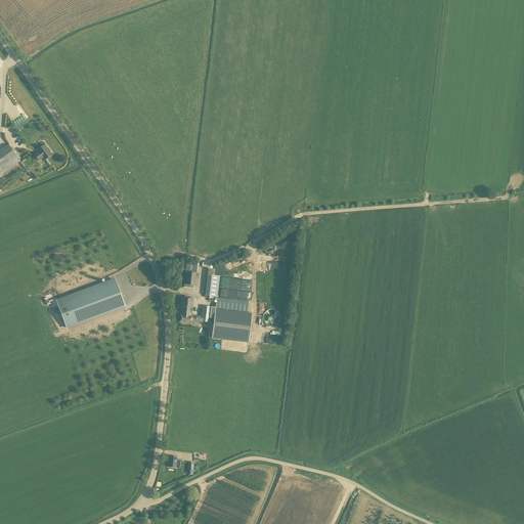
[(0,177),(22,163),(9,146),(0,153),(0,177)]
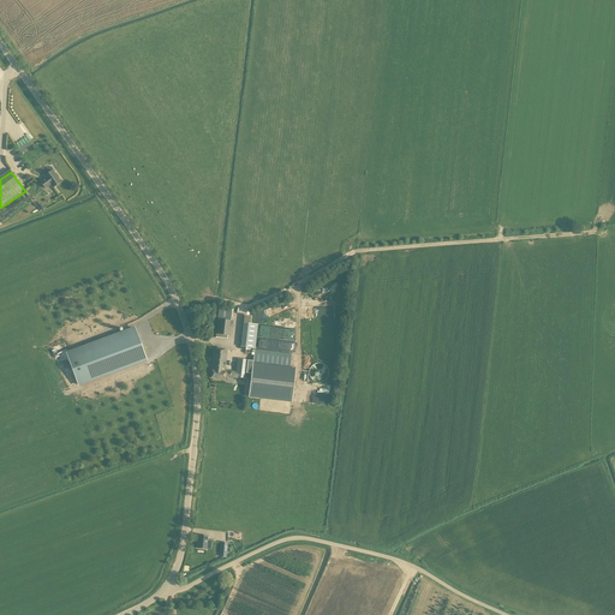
[(52,186),(54,190),(63,184),(54,172),(46,178),(48,180),(42,185),(47,190),(52,186)]
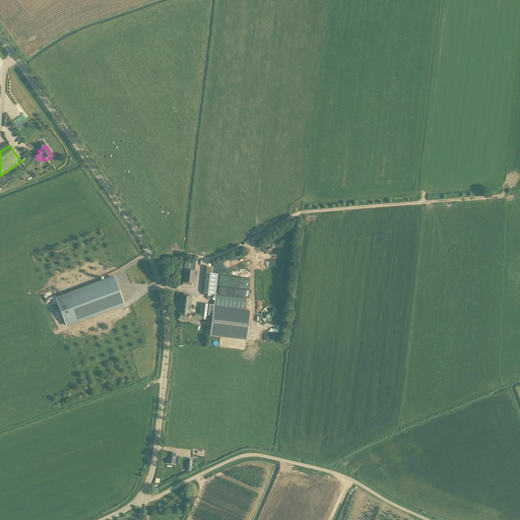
[(285,234),(278,236),(280,244),(288,242),(285,234)]
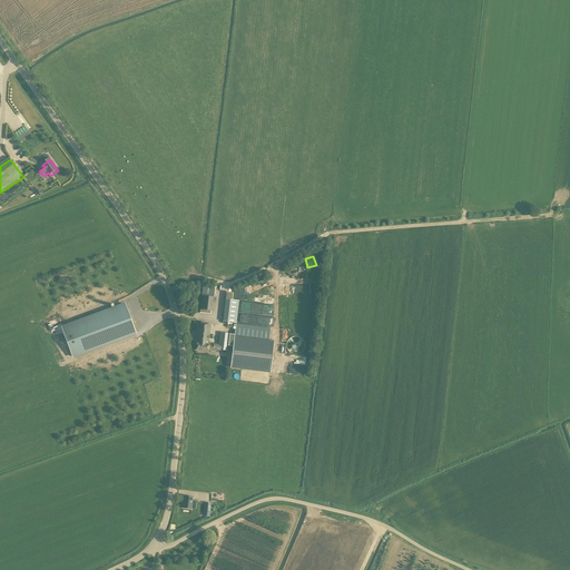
[(210,314),(212,310),(213,295),(214,295),(215,285),(203,284),(200,313),(210,314)]
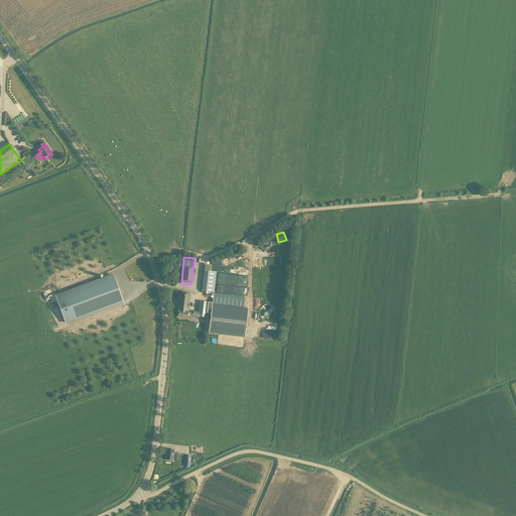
[(205,264),(204,271),(202,291),(214,292),(217,272),(210,271),(211,265),(205,264)]
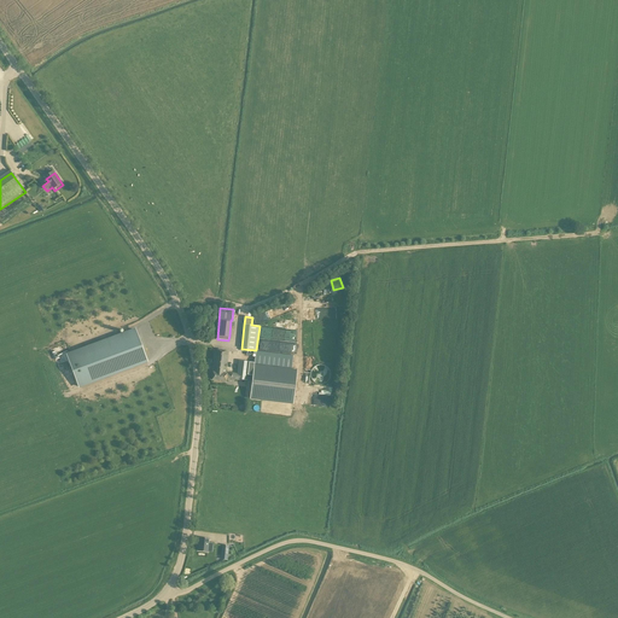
[(135,328),(66,354),(79,388),(147,362),(135,328)]
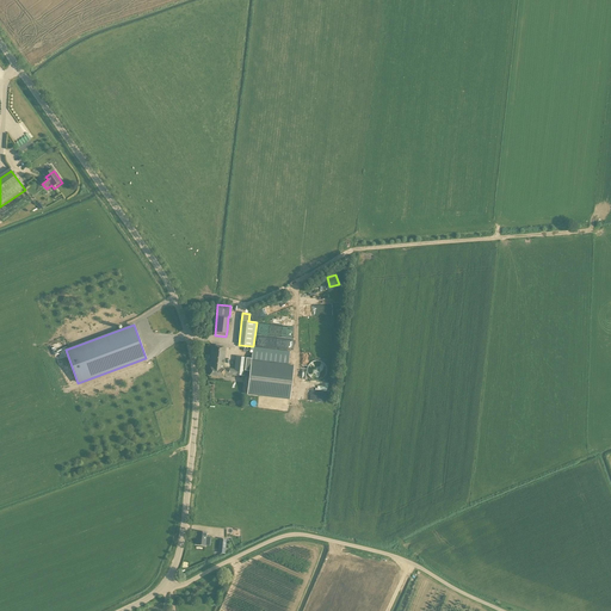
[(223,374),(233,375),(248,376),(247,394),(290,399),(294,365),(289,364),(290,352),(253,347),(253,350),(250,350),(250,353),(253,353),(252,363),(246,362),(246,357),(235,356),(234,368),(224,366),(227,347),(213,346),(210,375),(223,377),(223,374)]
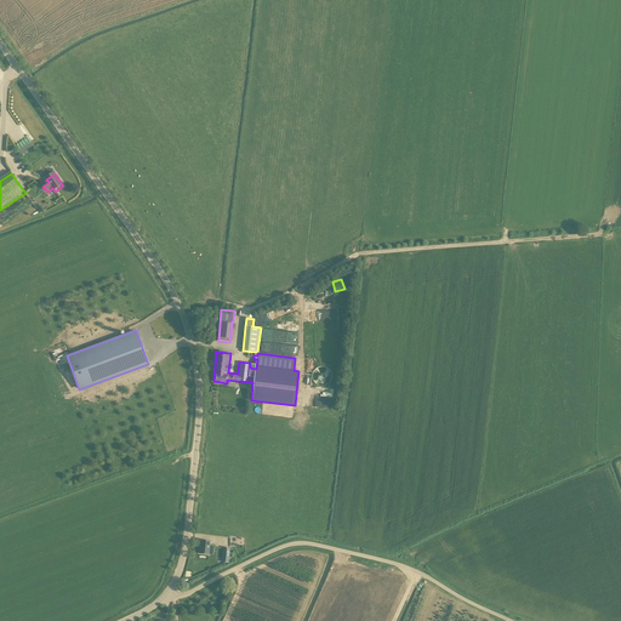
[(313,374),(312,376),(312,379),(313,381),(314,382),(315,385),(318,386),(320,386),(323,386),(325,386),(328,385),(330,383),(331,381),(331,379),(332,376),(331,374),(330,371),(329,369),(328,368),(325,366),(323,366),(319,366),(318,368),(315,369),(313,371),(313,374)]
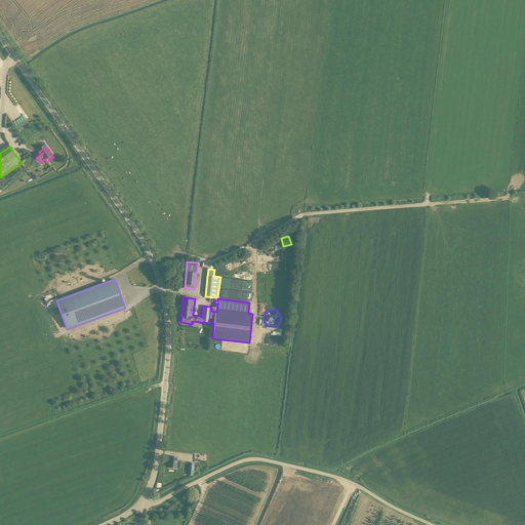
[(280,345),(281,329),(275,328),(274,335),(264,335),(264,344),(280,345)]
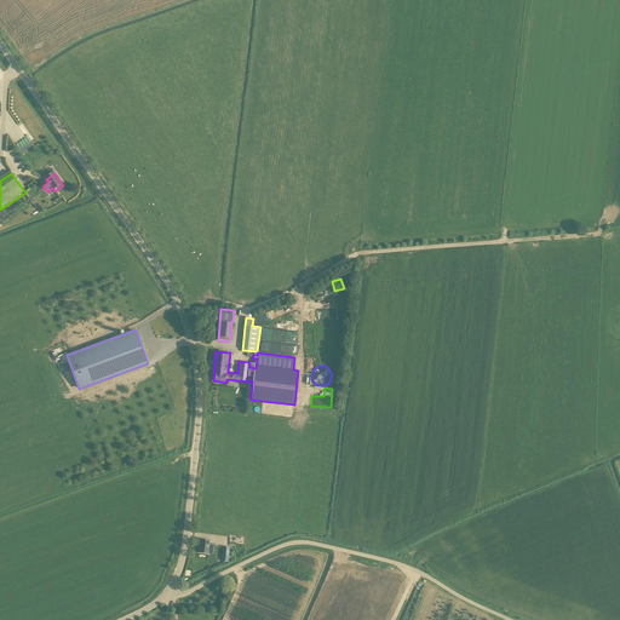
[(210,540),(201,539),(199,552),(208,554),(210,540)]
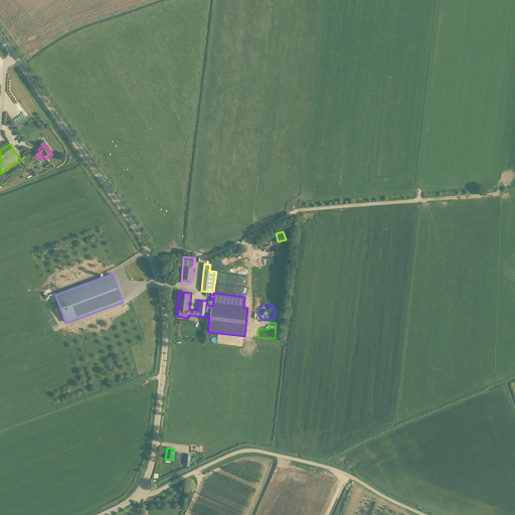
All buildings are outlined.
